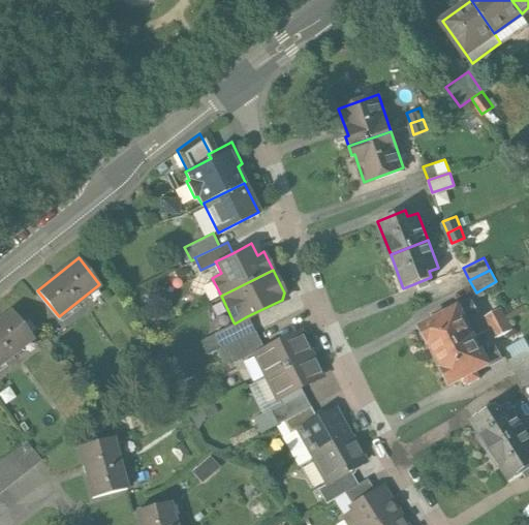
[(446,313),(442,306),(431,312),(435,318),(421,327),(429,342),(430,342),(436,354),(473,335),(464,317),(476,311),(470,300),(446,313)]
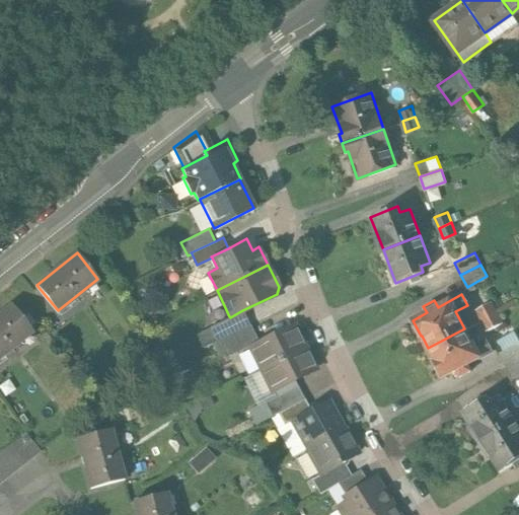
[(489,301),(476,308),(483,318),(495,311),(489,301)]
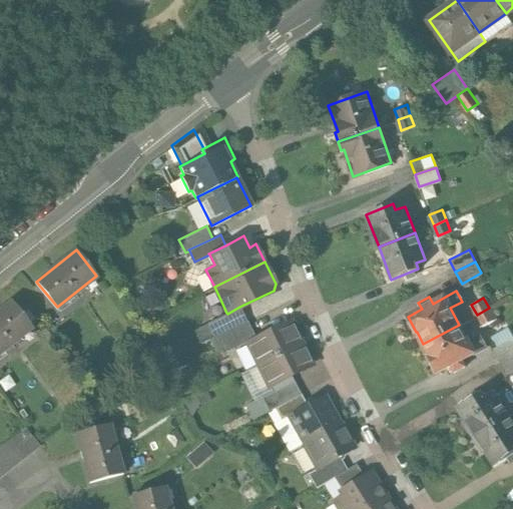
[(11,301),(0,310),(0,352),(32,327),(11,301)]
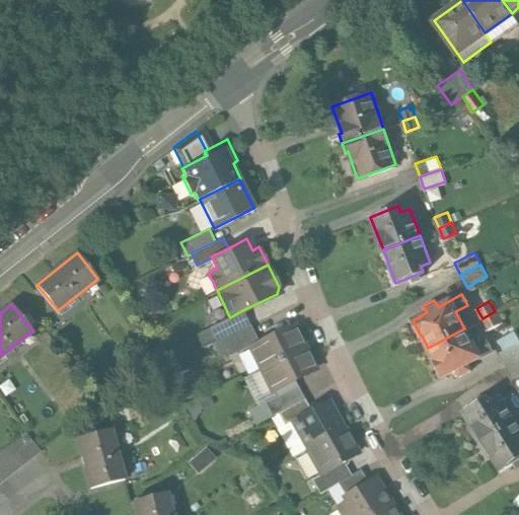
[(242,310),(230,317),(229,316),(210,325),(217,340),(249,323),(242,310)]
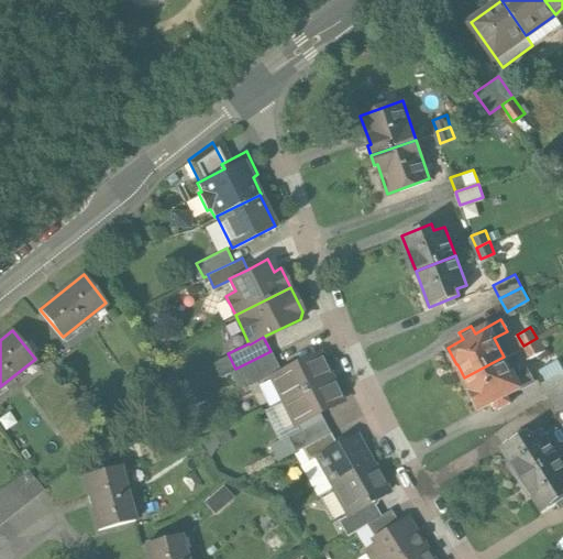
[(537,338),(523,346),(530,357),(543,350),(537,338)]
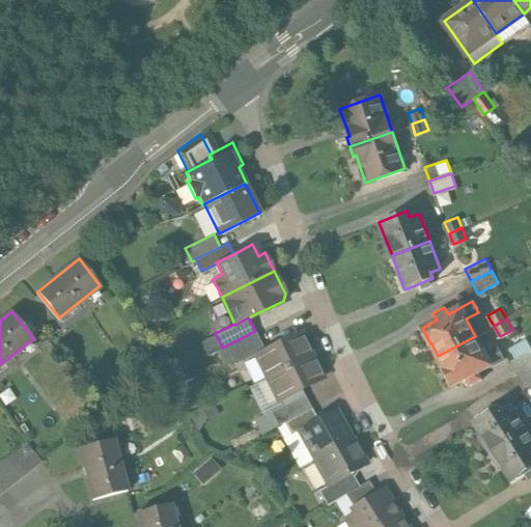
[(255,331),(222,348),(228,362),(262,345),(255,331)]
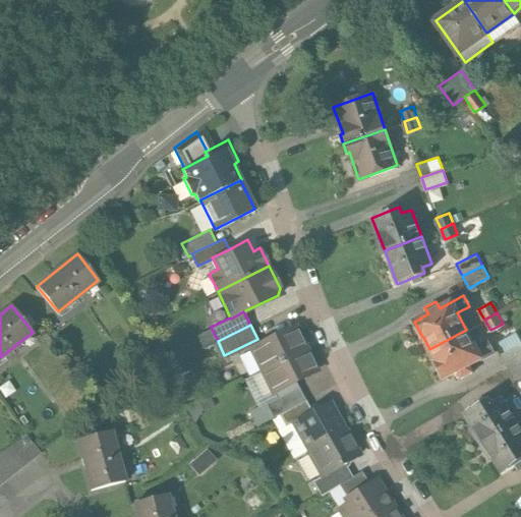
[(295,326),(251,347),(262,369),(305,347),(295,326)]
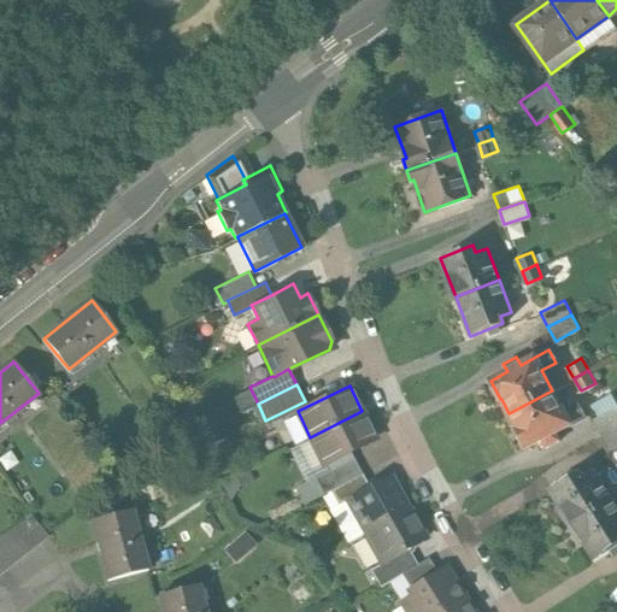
[(552,390),(509,413),(517,428),(516,429),(526,447),(542,437),(546,446),(559,439),(556,431),(583,416),(577,404),(563,411),(552,390)]
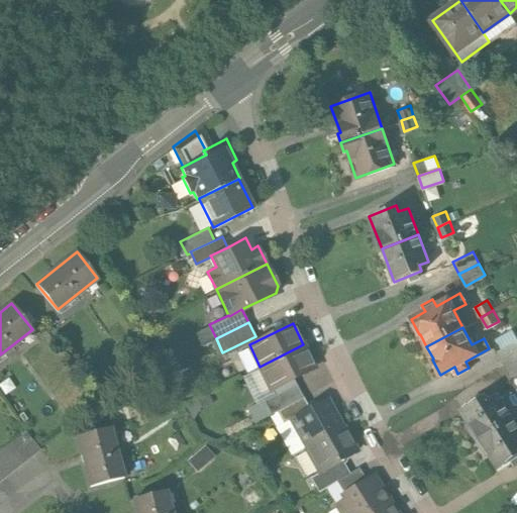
[(516,338),(498,350),(504,362),(516,354),(516,338)]
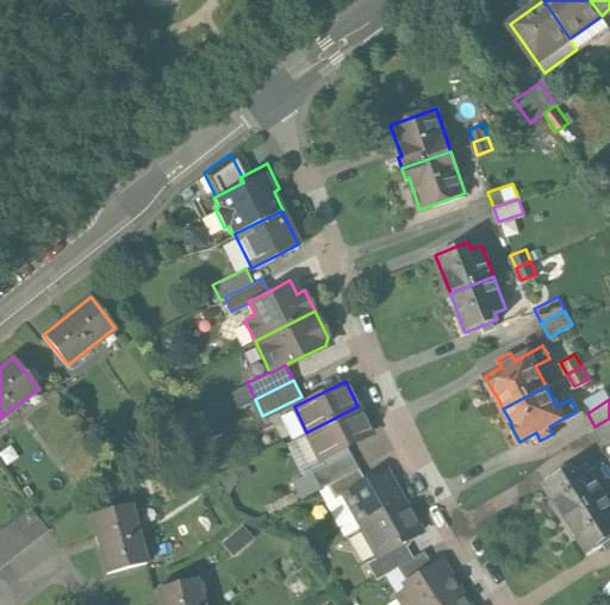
[(358,406),(306,432),(319,457),(371,431),(358,406)]
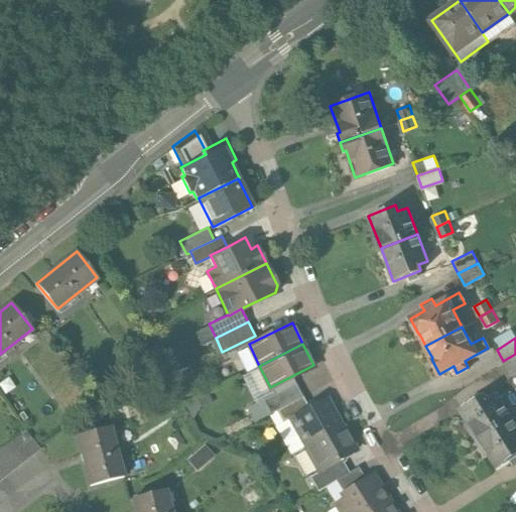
[(515,354),(503,361),(511,375),(515,371),(515,354)]
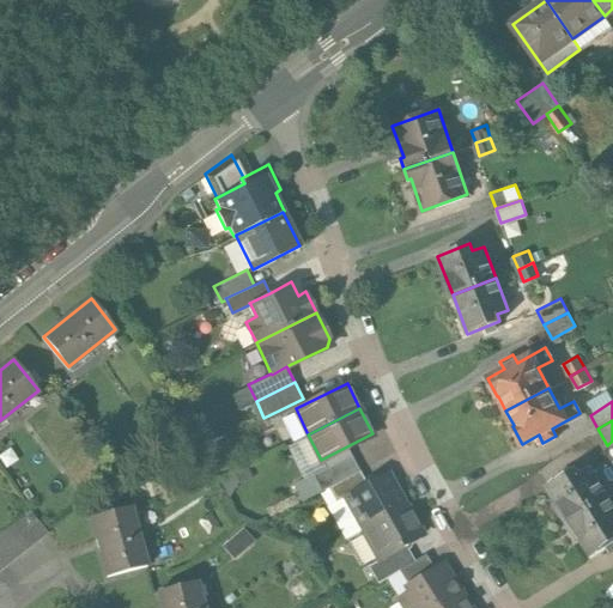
[(351,453),(313,473),(321,490),(328,486),(328,485),(359,468),(351,453)]
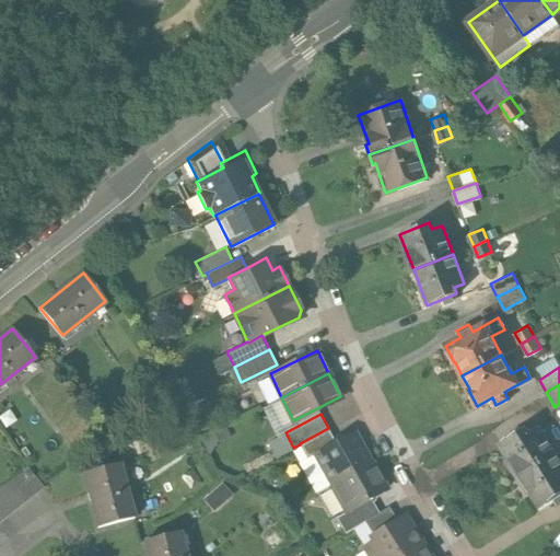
[(529,432),(525,427),(499,443),(509,460),(506,461),(516,477),(555,453),(538,427),(529,432)]
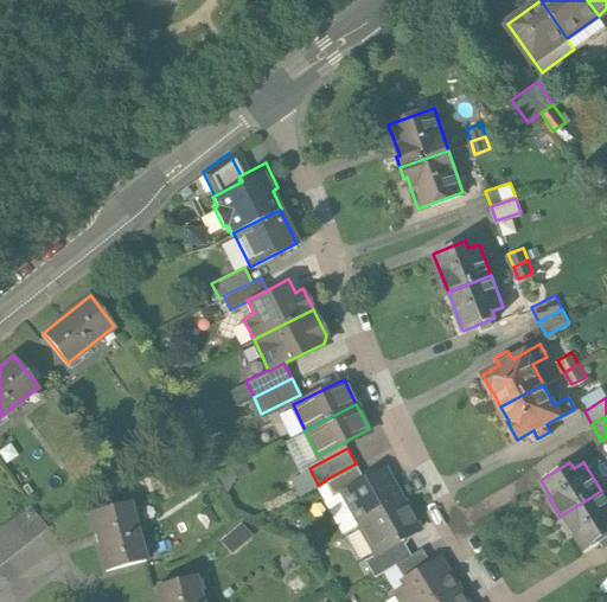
[(356,463),(325,480),(325,481),(332,494),(340,491),(339,490),(363,476),(356,463)]
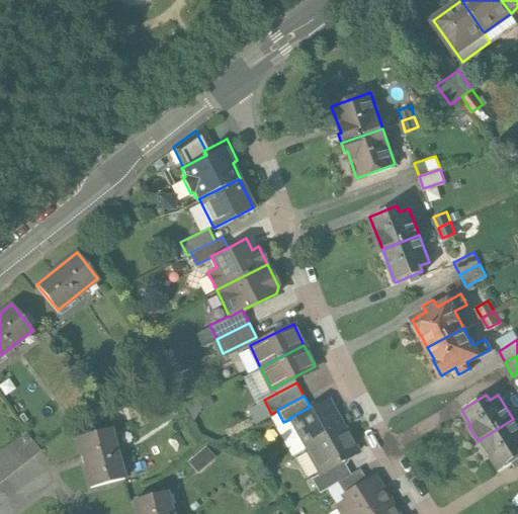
[(310,407),(289,418),(290,419),(306,446),(344,425),(328,397),(310,407)]
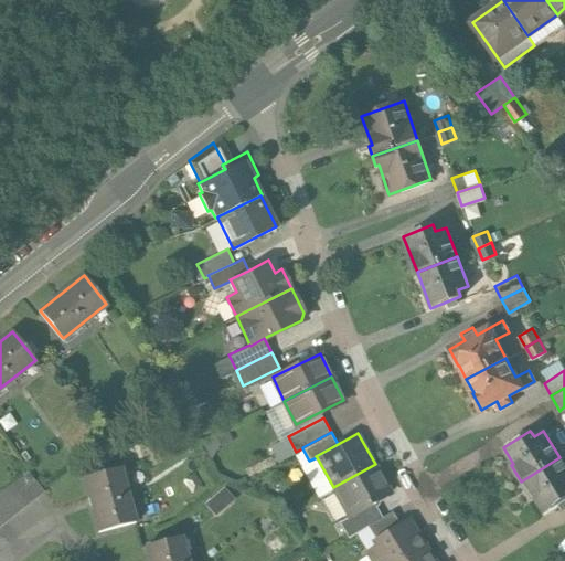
[(564,465),(560,457),(521,482),(532,498),(534,497),(544,512),(564,499),(564,465)]
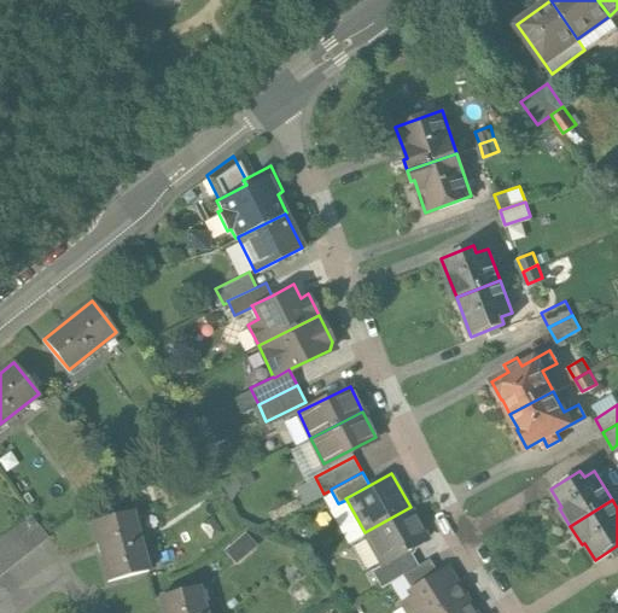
[(410,507),(365,532),(382,562),(383,564),(406,550),(412,548),(412,544),(426,536),(410,507)]
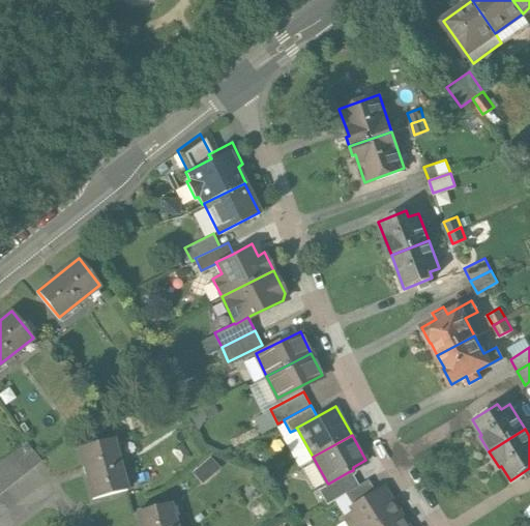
[(112,438),(80,447),(92,497),(125,488),(112,438)]
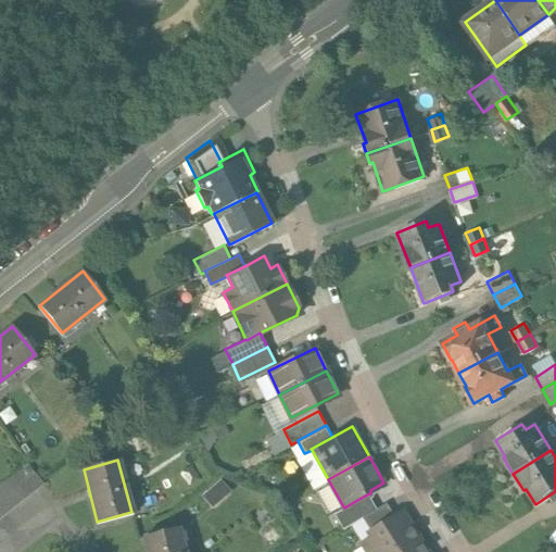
[(27,463),(0,484),(0,515),(42,483),(27,463)]
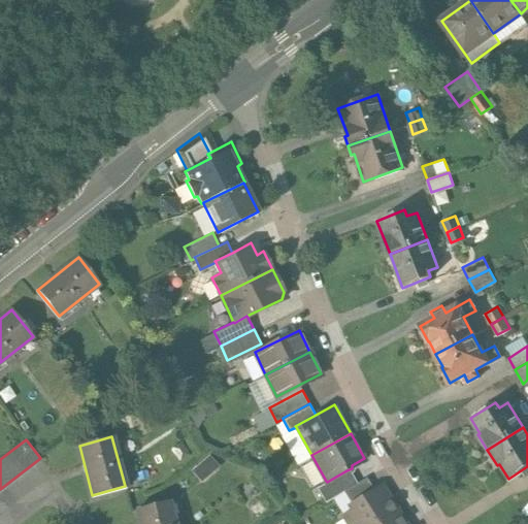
[(211,452),(199,469),(208,476),(221,459),(211,452)]
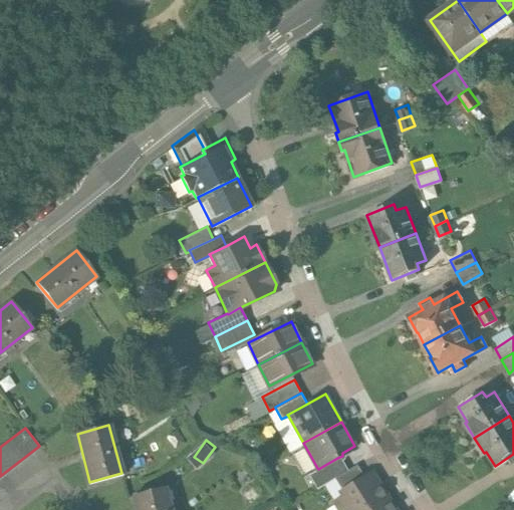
[(337,458),(318,469),(317,468),(308,474),(317,488),(335,477),(334,477),(344,471),(337,458)]
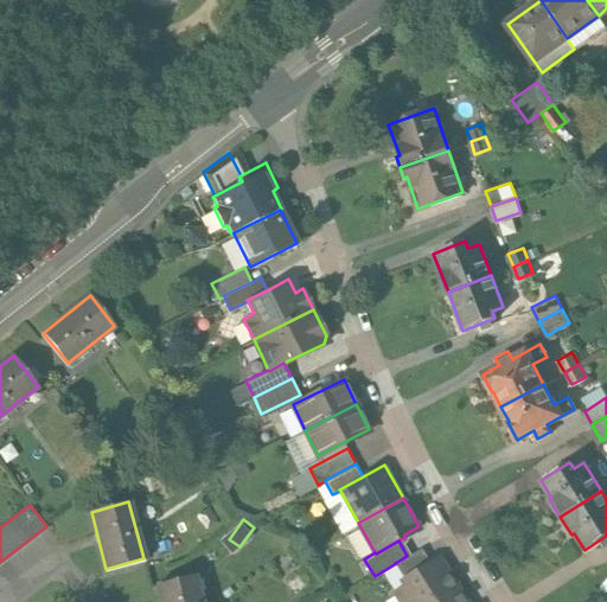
[(421,546),(407,556),(395,563),(396,563),(404,578),(430,562),(421,546)]
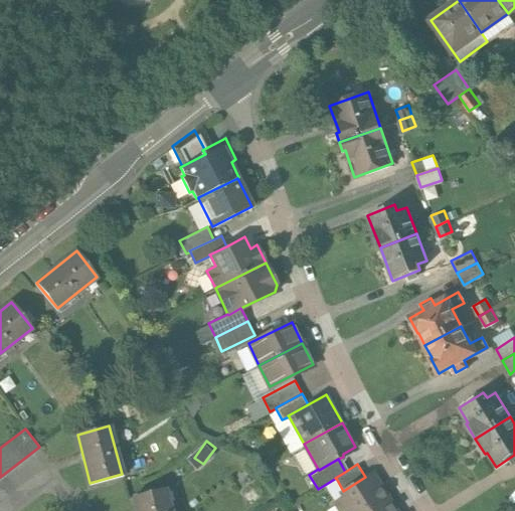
[(365,477),(343,491),(346,495),(335,501),(341,510),(366,510),(387,498),(371,473),(365,477)]
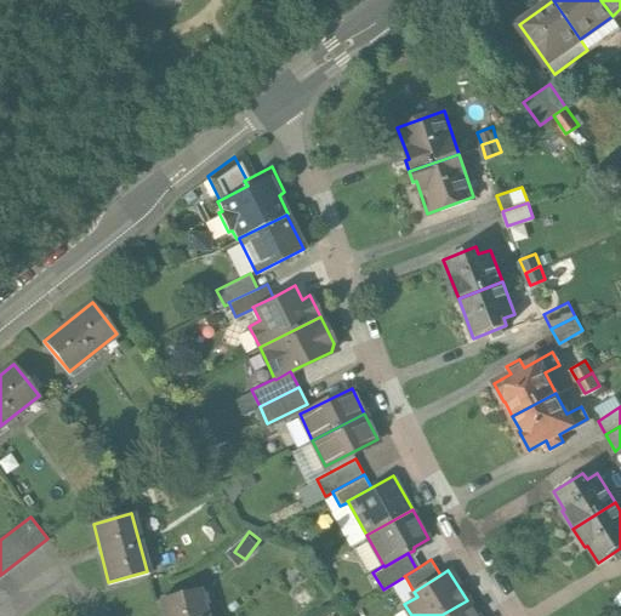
[(205,615),(198,588),(160,599),(164,615),(205,615)]
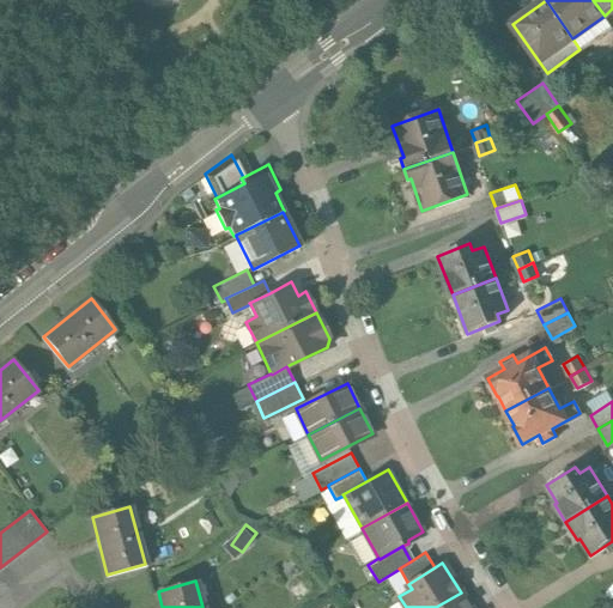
[(471,607),(461,593),(436,607),(471,607)]
